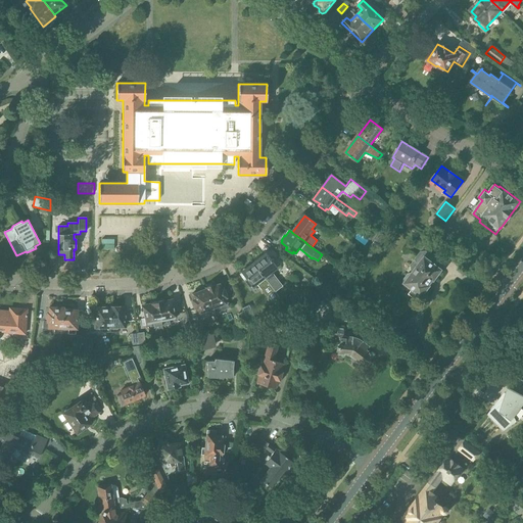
[(423,236),(417,244),(430,254),(436,246),(423,236)]
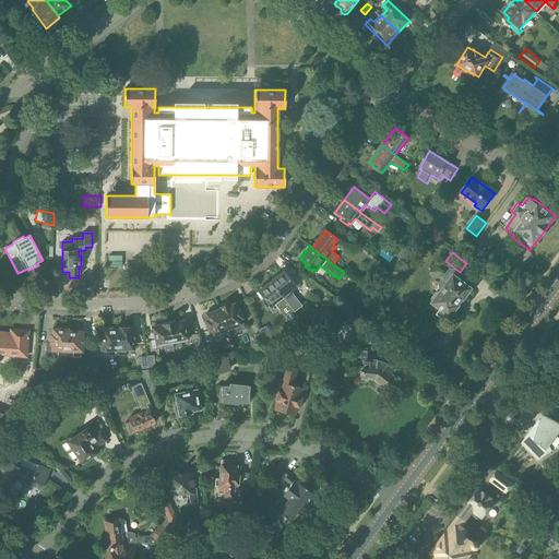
[(401,275),(402,274),(405,270),(395,263),(391,268),(401,275)]
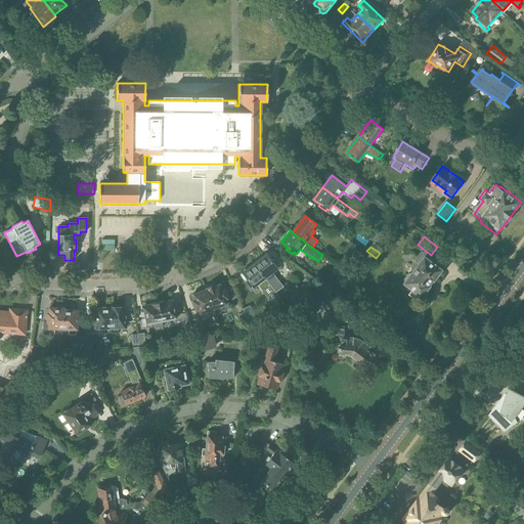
[(409,273),(405,279),(405,282),(413,289),(409,295),(418,301),(422,295),(423,296),(424,294),(427,293),(429,291),(429,288),(430,287),(429,286),(434,279),(435,279),(436,278),(439,277),(440,275),(440,272),(442,270),(413,249),(410,250),(406,255),(406,258),(419,267),(413,274),(412,273),(409,273)]
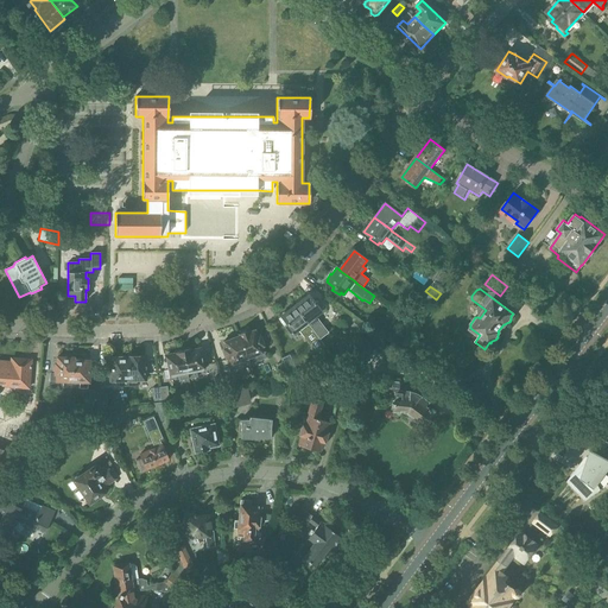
[(432,304),(436,299),(425,291),(422,296),(432,304)]
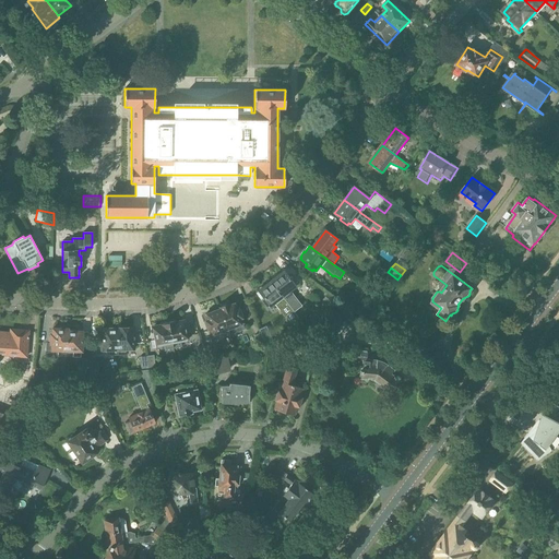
[(284,272),(271,282),(282,297),(293,288),(297,294),(301,290),(293,280),(290,281),(284,272)]
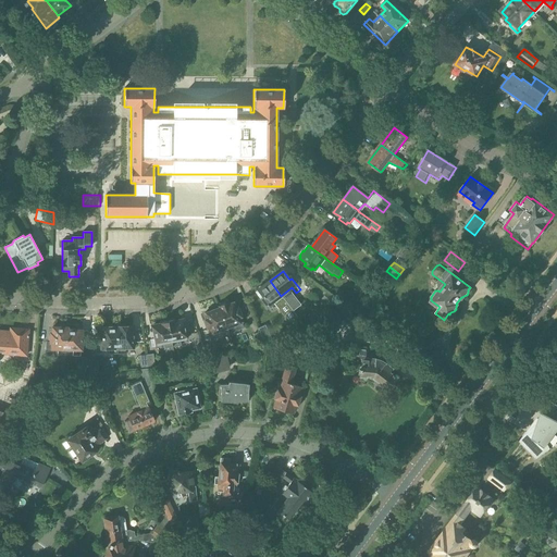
[(281,296),(270,281),(257,291),(262,298),(261,299),(267,307),(273,301),(284,316),(286,314),(292,322),(298,318),(281,296)]
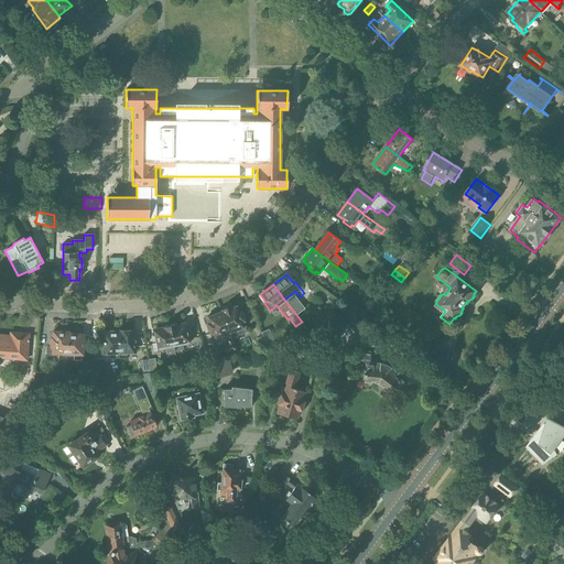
[(337,310),(342,304),(331,295),(326,303),(336,311),(337,310)]
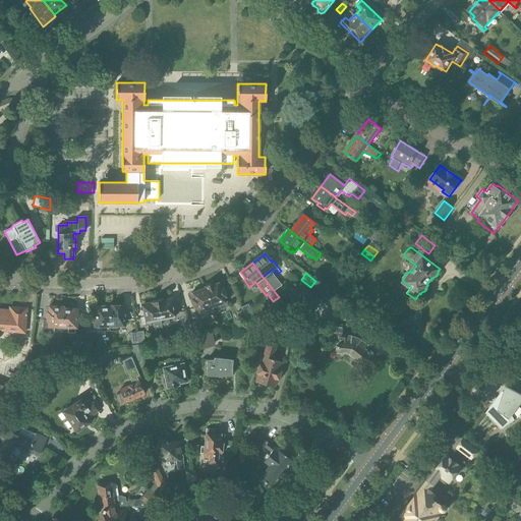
[(205,288),(204,288),(214,312),(228,306),(224,297),(226,296),(222,287),(221,288),(219,283),(214,285),(213,283),(204,287),(205,288)]
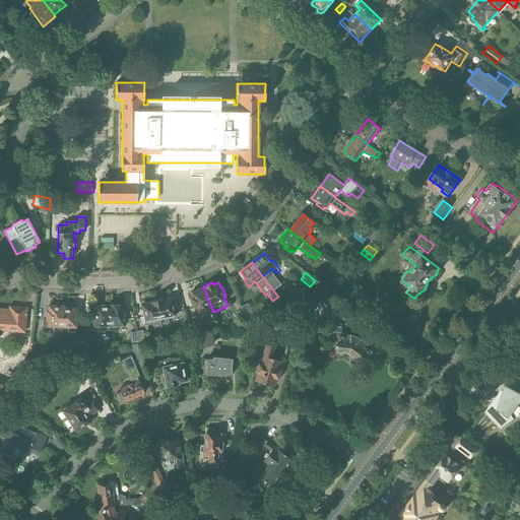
[(344,294),(333,285),(329,290),(340,299),(344,294)]
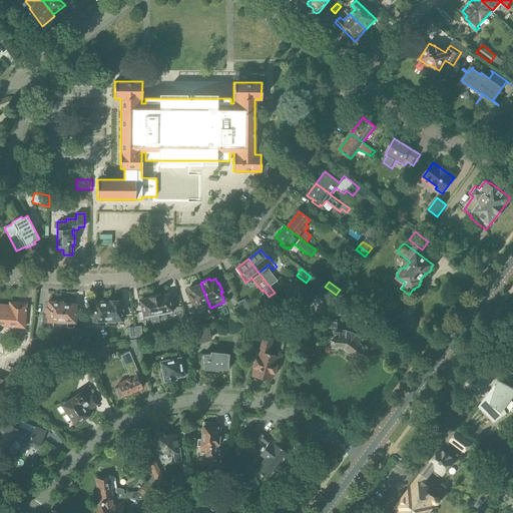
[(203,311),(210,308),(200,284),(187,290),(189,295),(188,295),(192,304),(193,303),(197,313),(203,311)]
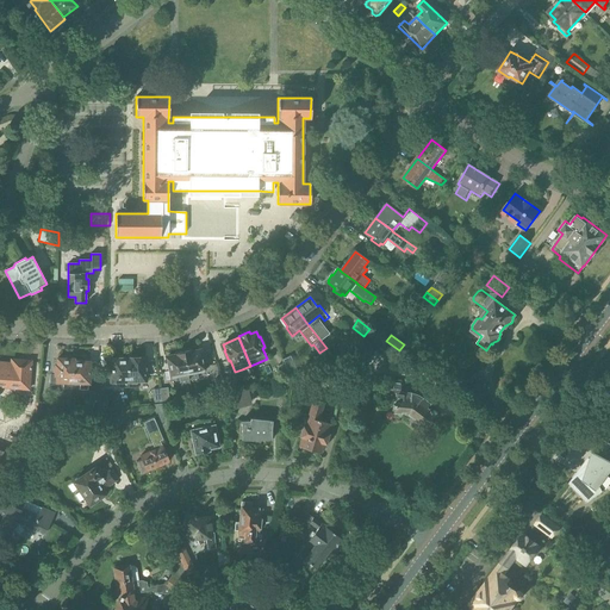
[(191,348),(184,350),(190,380),(198,378),(197,373),(205,372),(201,350),(191,352),(191,348)]
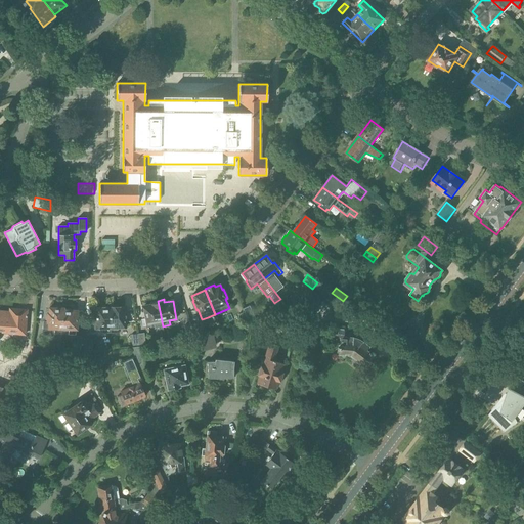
[(155,328),(163,326),(158,301),(150,302),(151,305),(143,307),(147,325),(155,323),(155,328)]
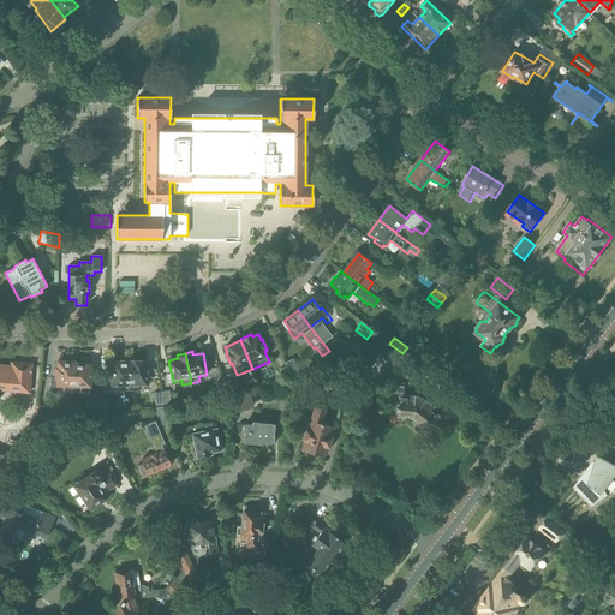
[(73,364),(75,364),(75,363),(73,363),(73,360),(65,359),(65,362),(58,362),(58,368),(55,368),(55,380),(58,380),(57,386),(65,386),(65,392),(73,392),(73,387),(73,364)]
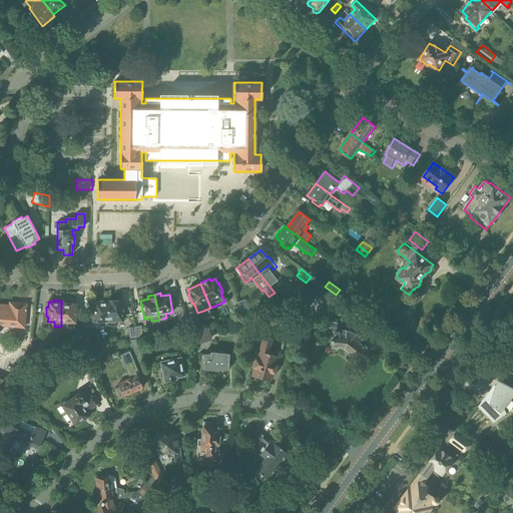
[(237,303),(239,306),(245,318),(252,317),(244,300),(237,303)]
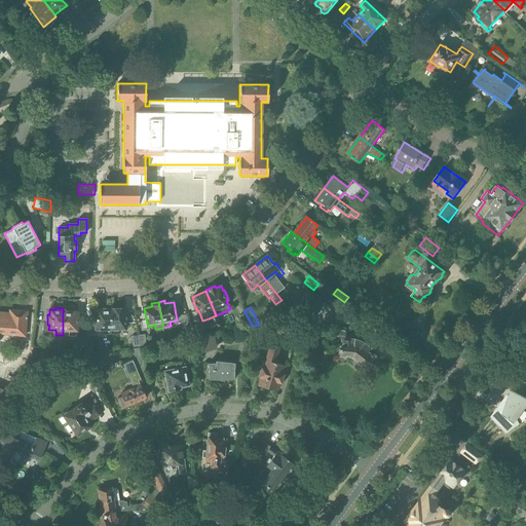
[(111,334),(110,309),(96,310),(96,316),(92,317),(92,323),(96,323),(96,330),(103,330),(103,334),(111,334)]
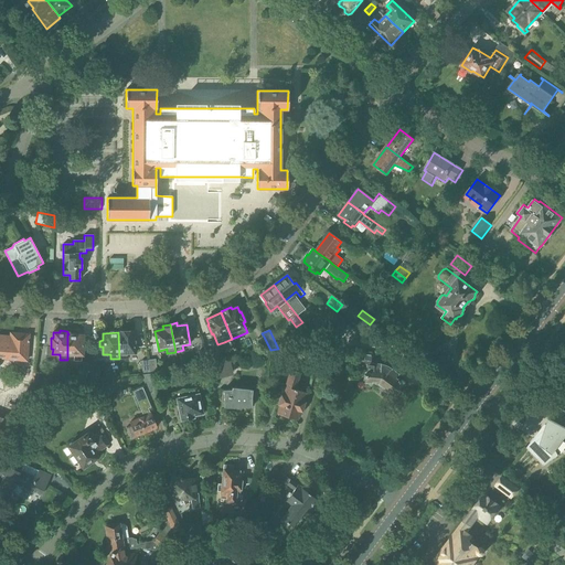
[(135,332),(118,332),(119,359),(127,358),(127,353),(136,353),(135,332)]
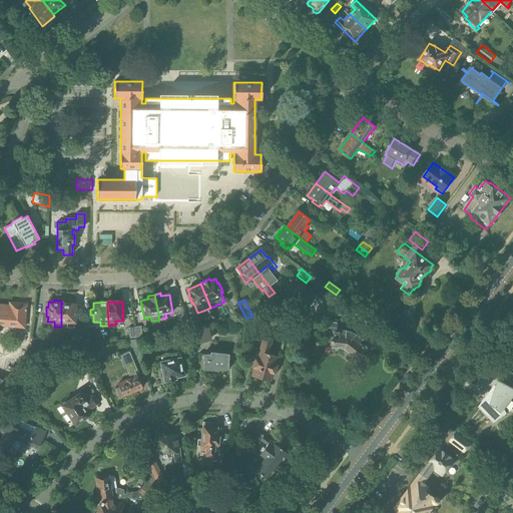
[(0,386),(3,380),(2,380),(0,379),(0,325),(24,328),(27,305),(10,303),(9,306),(0,305),(0,386)]
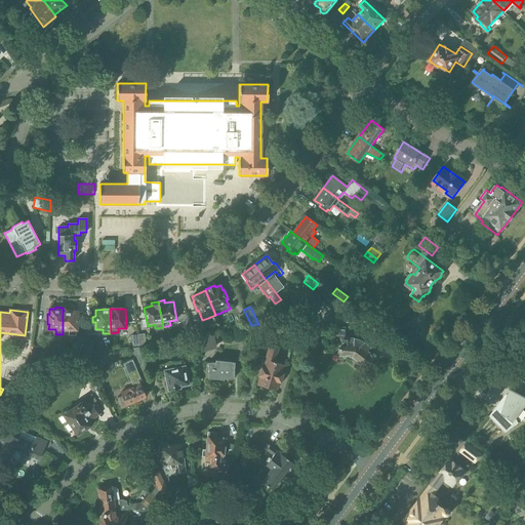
[(78,312),(64,311),(63,311),(63,330),(69,330),(69,334),(75,335),(76,330),(77,330),(78,312)]
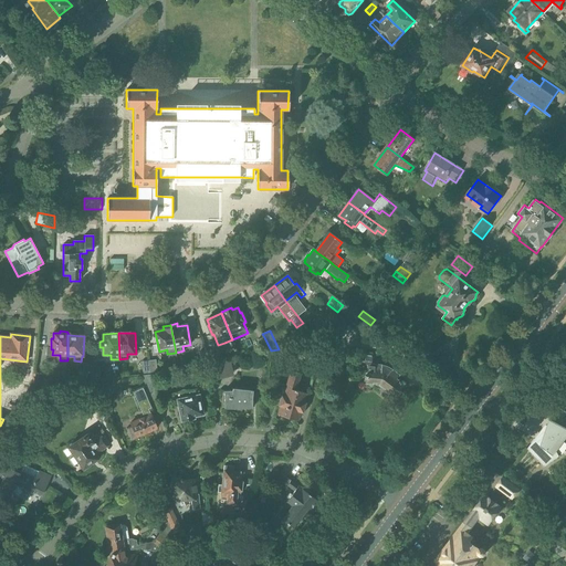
[(263,353),(271,350),(264,337),(258,341),(263,353)]
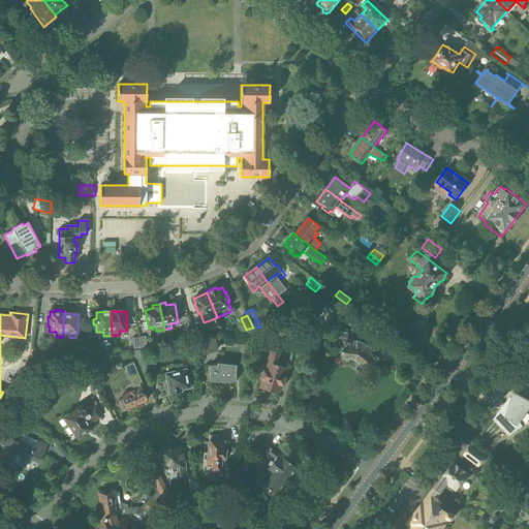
[(201,340),(199,330),(198,327),(192,329),(194,341),(201,340)]
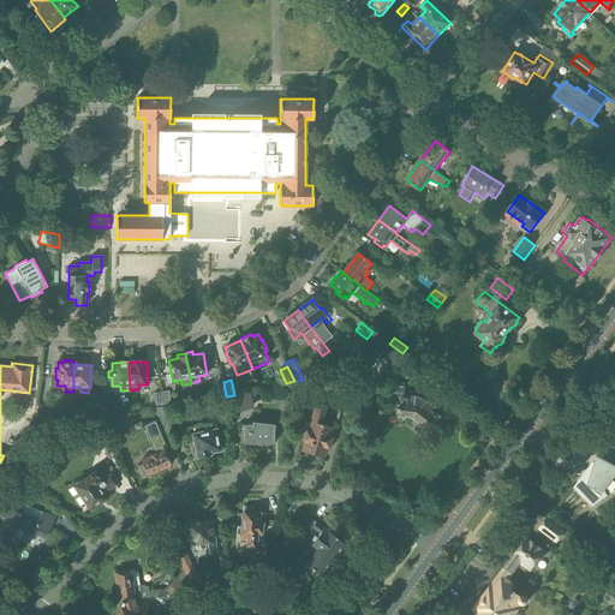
[(226,396),(224,382),(216,383),(219,398),(226,396)]
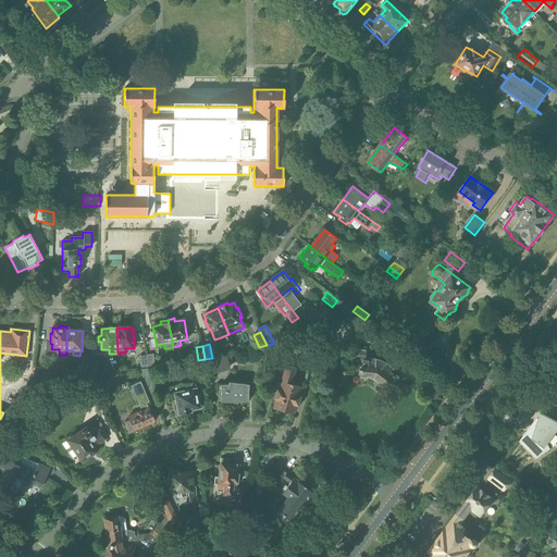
[(349,370),(358,370),(358,376),(371,378),(378,383),(378,384),(387,392),(397,380),(388,373),(392,370),(384,363),(374,360),(366,359),(367,347),(359,347),(358,356),(346,355),(349,370)]
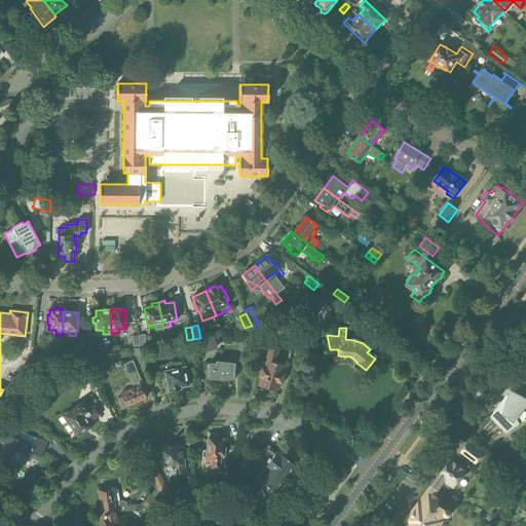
[(134,349),(140,348),(138,335),(132,336),(134,349)]
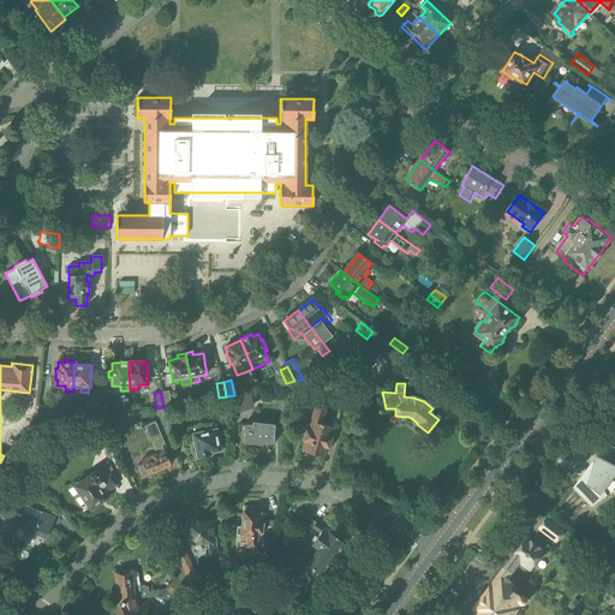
[(234,395),(226,396),(231,413),(254,408),(250,392),(234,395)]
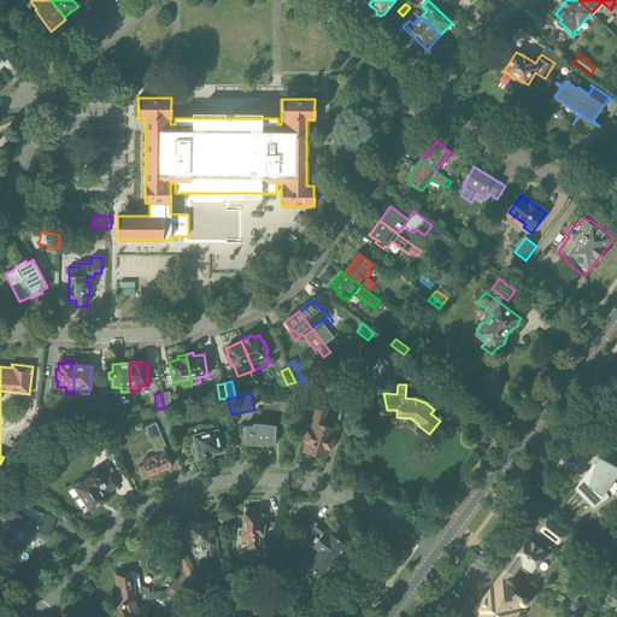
[(93,415),(103,415),(100,400),(100,399),(92,399),(93,415)]
